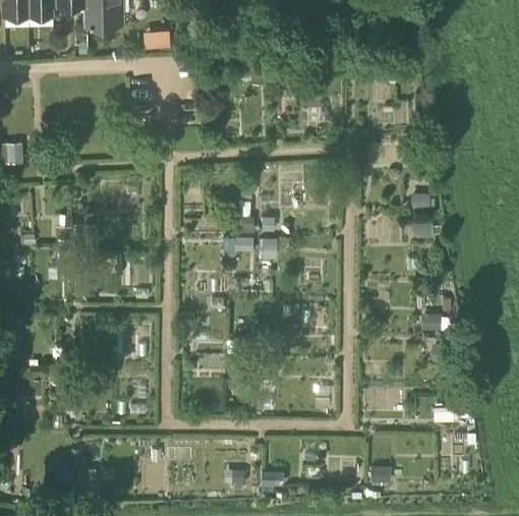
[(4,0),(5,15),(30,14),(30,0),(4,0)]
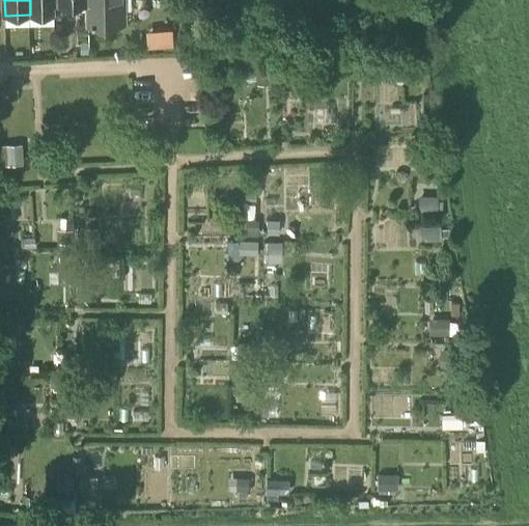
[(55,15),(55,6),(54,0),(30,0),(30,15),(55,15)]
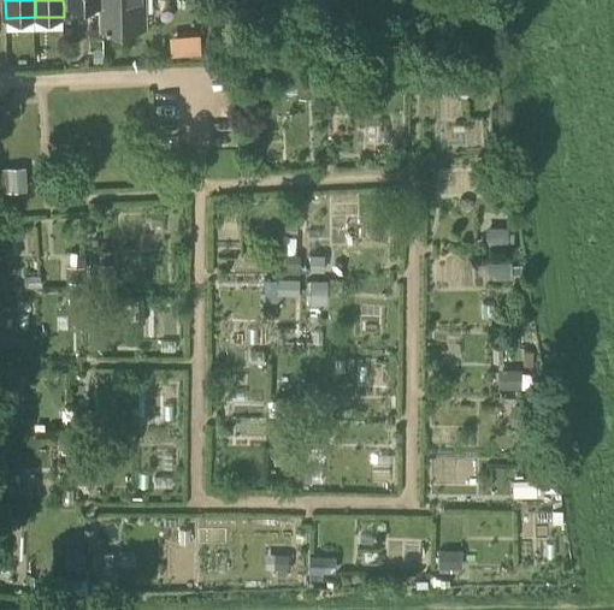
[(105,0),(106,6),(102,6),(104,33),(140,31),(139,0),(105,0)]
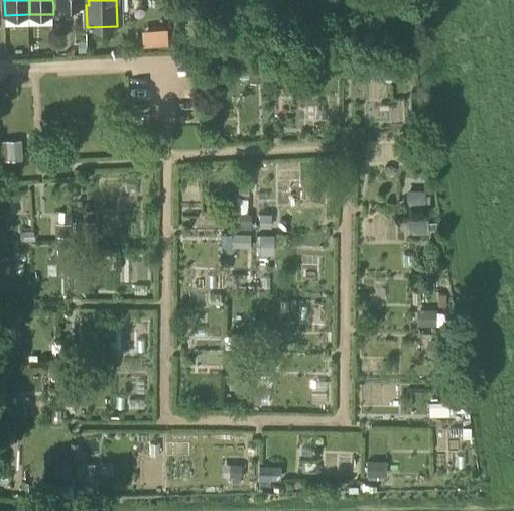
[(142,32),(142,49),(168,47),(167,30),(142,32)]
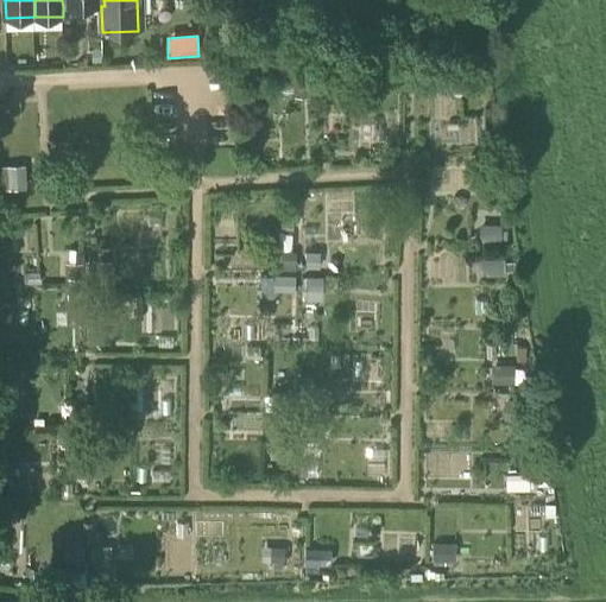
[(0,191),(26,190),(25,168),(0,168),(0,191)]
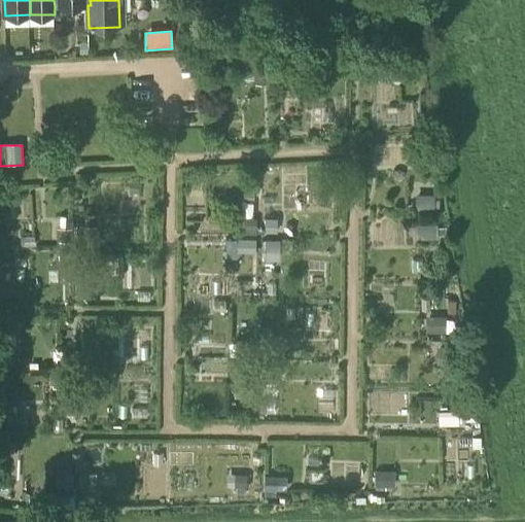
[(416,207),(435,207),(435,198),(416,198),(416,207)]
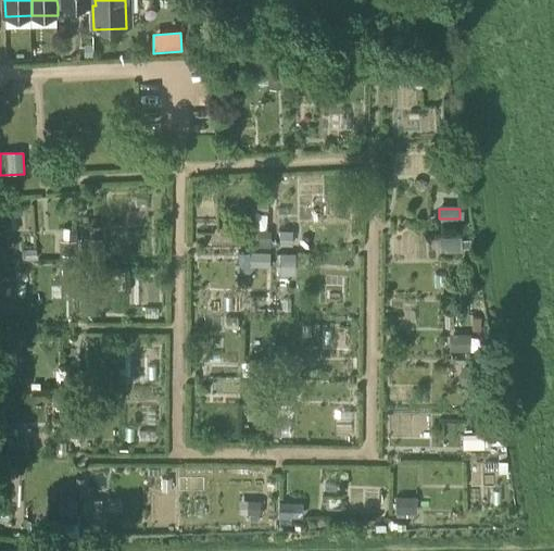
[(441,255),(463,253),(461,239),(439,241),(441,255)]
